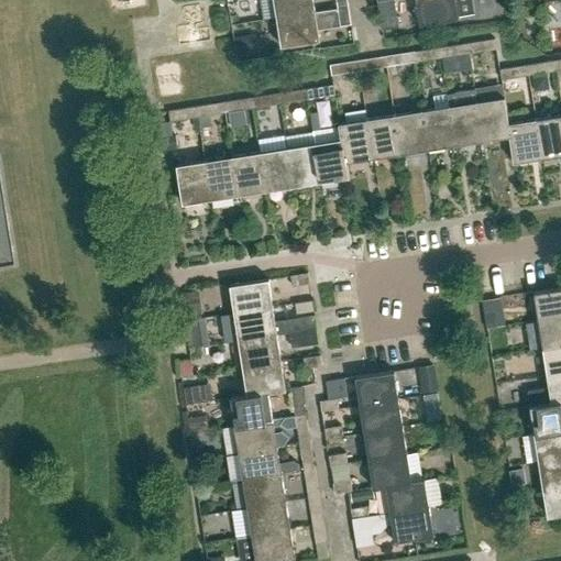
[(272,0),(276,20),(315,13),(311,0),(272,0)]
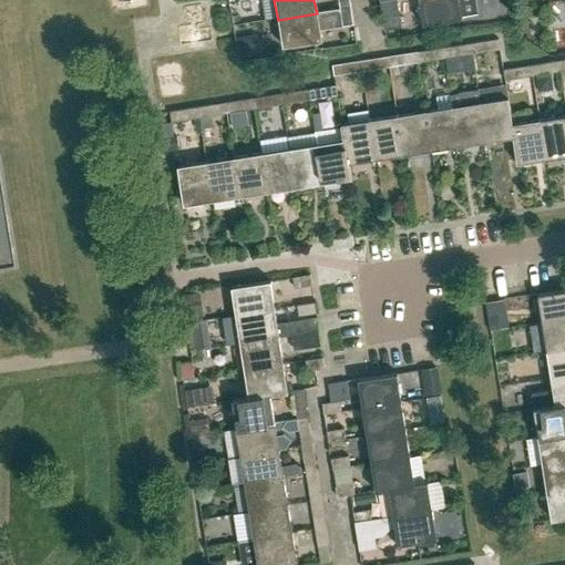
[(378,3),(380,20),(398,18),(394,0),(378,3)]
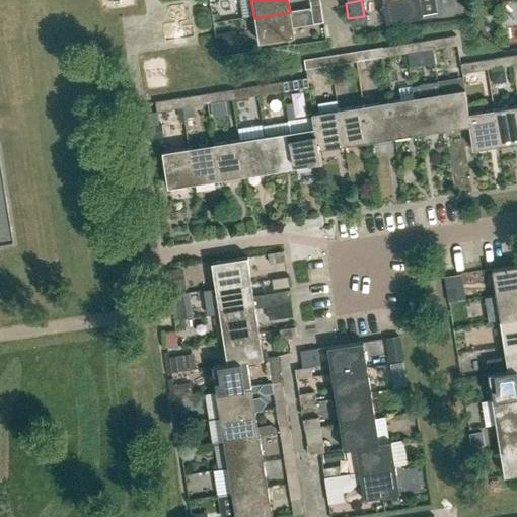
[(418,0),(381,0),(385,23),(421,17),(418,0)]
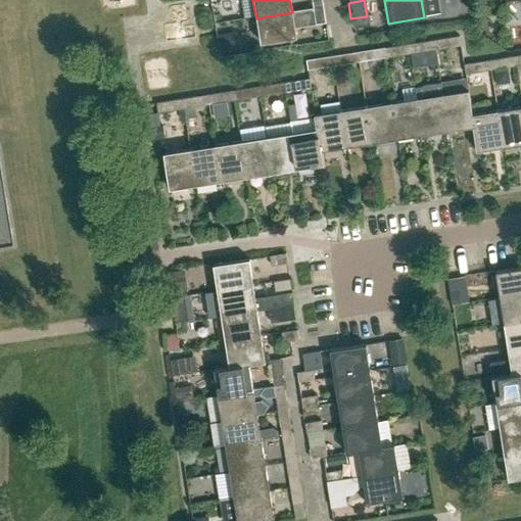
[(292,12),(256,18),(261,44),(296,38),(294,28),(315,25),(315,26),(325,24),(322,7),(312,8),(312,9),(292,12)]
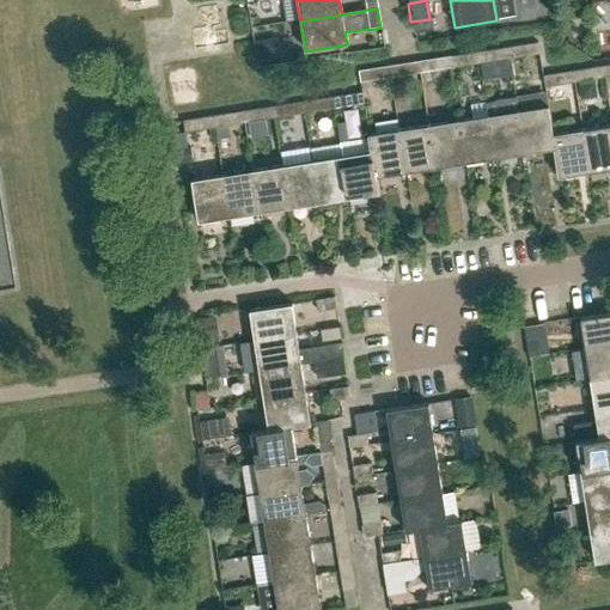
[(413,32),(431,30),(429,19),(410,22),(413,32)]
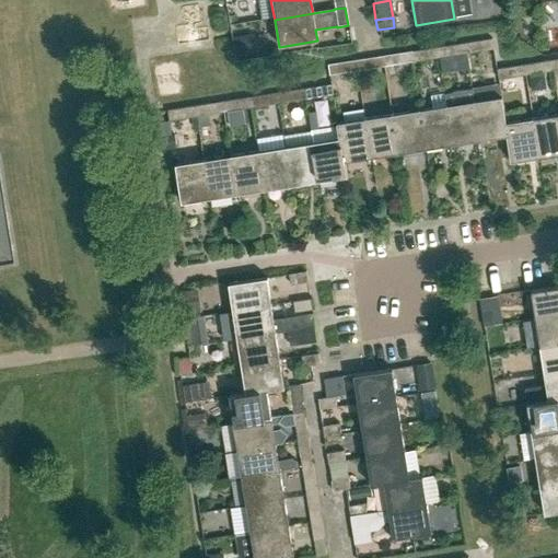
[(464,55),(483,51),(491,50),(489,41),(462,45),(464,55)]
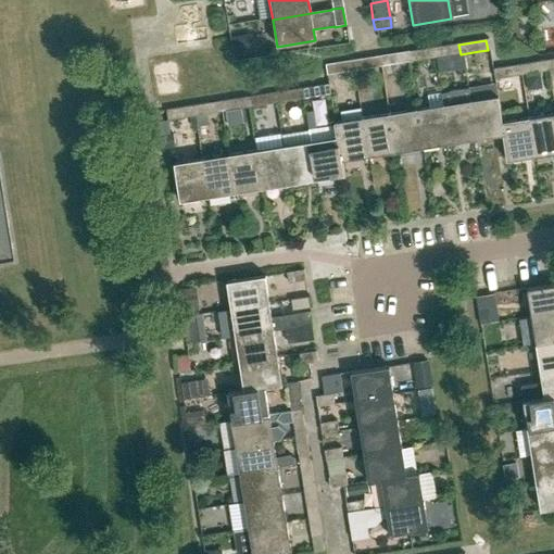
[(433,59),(451,55),(450,46),(432,49),(433,59)]
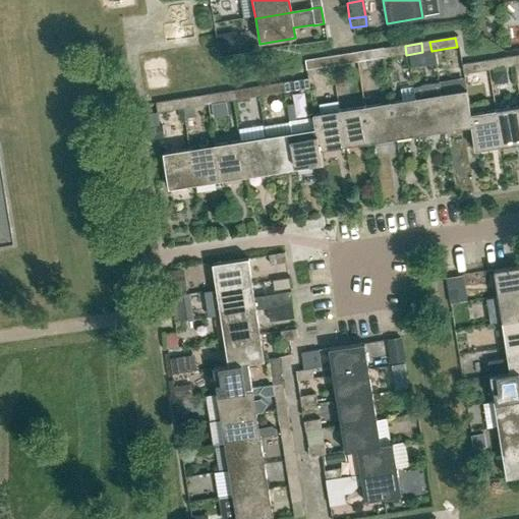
[(381,59),(398,56),(396,47),(380,50),(381,59)]
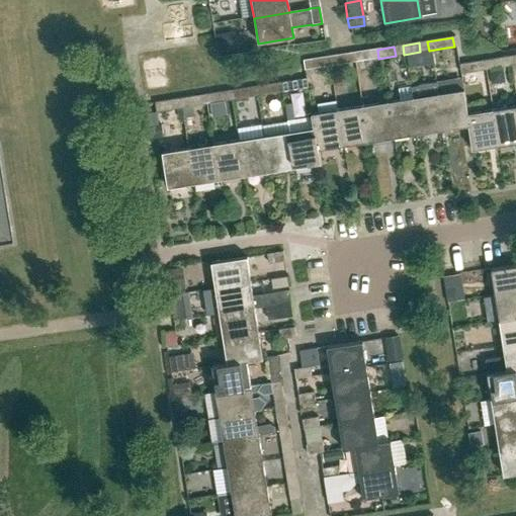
[(366,73),(364,61),(370,60),(368,51),(352,53),(353,63),(355,63),(357,74),(366,73)]
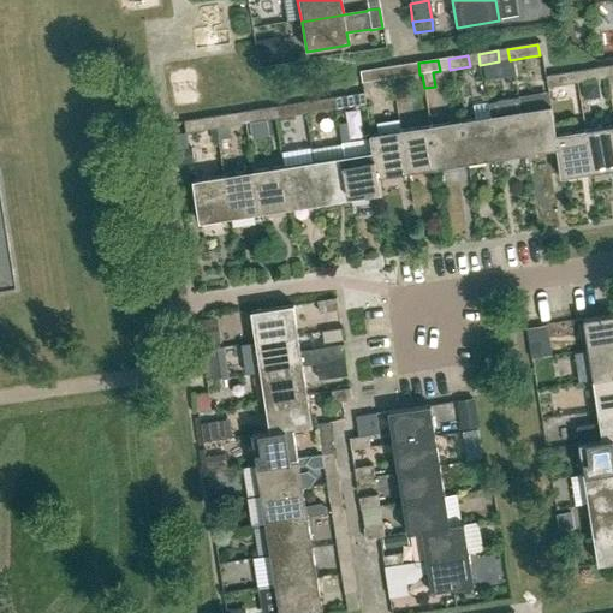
[(391,79),(392,79),(410,76),(409,65),(388,69),(391,79)]
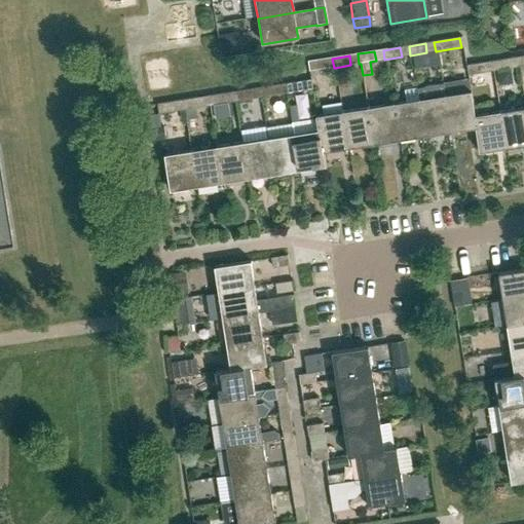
[(308,72),(325,70),(324,60),(306,63),(308,72)]
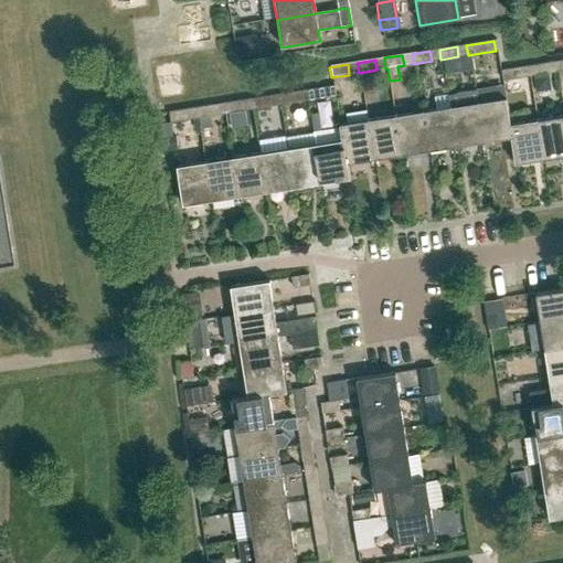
[(528,77),(546,74),(544,64),(527,66),(528,77)]
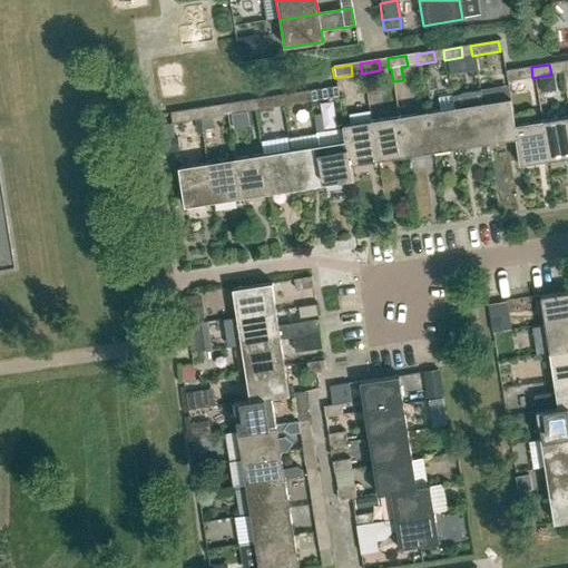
[(505,82),(524,79),(521,69),(503,71),(505,82)]
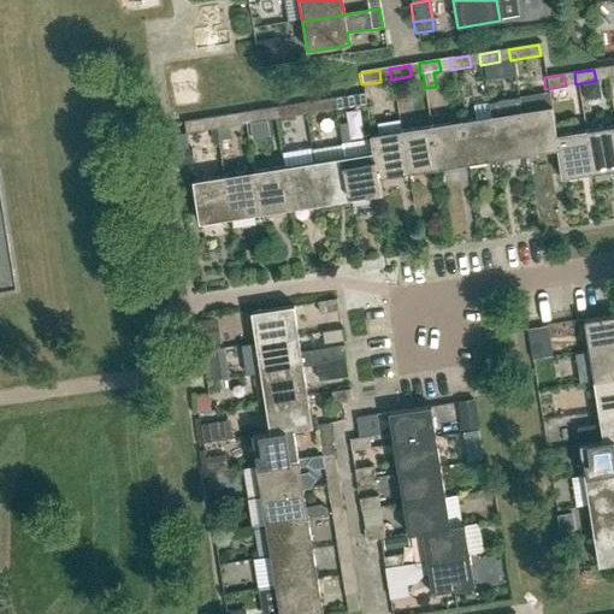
[(334,111),(354,107),(352,96),(331,100),(334,111)]
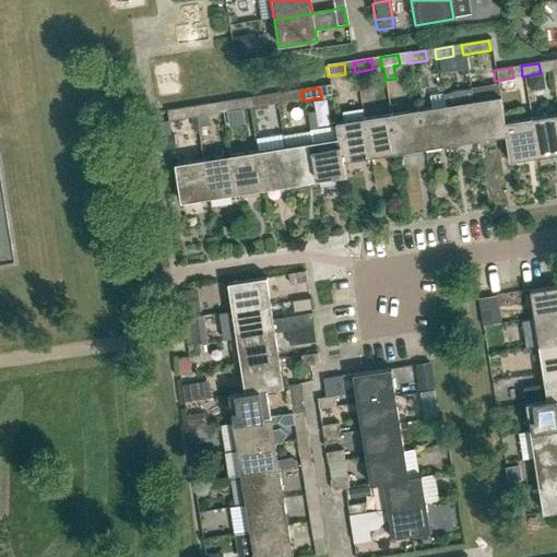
[(470,91),(442,95),(450,144),(477,140),(471,102),(470,91)]
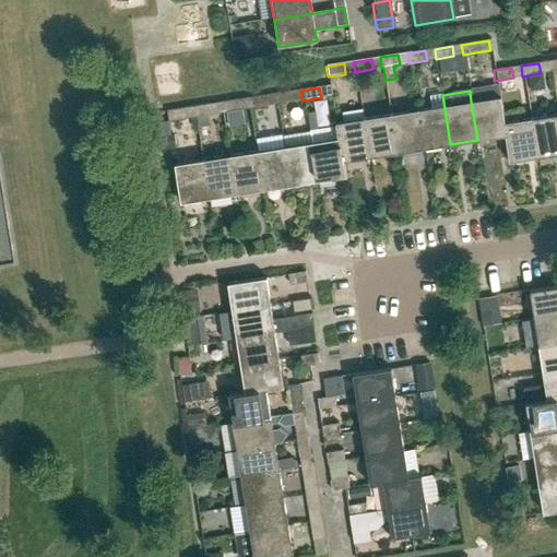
[(276,105),(294,102),(292,92),(274,95),(276,105)]
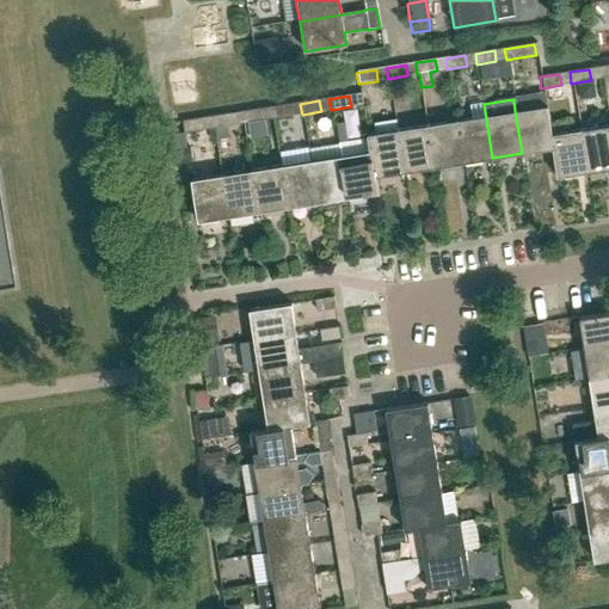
[(468,120),(456,121),(462,162),(492,158),(484,104),(466,106),(468,120)]
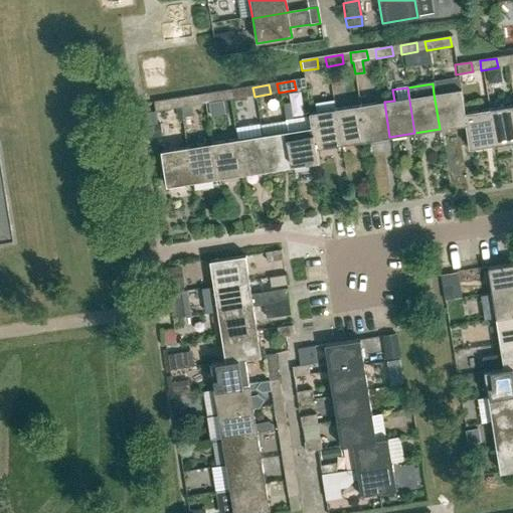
[(229,101),(245,98),(243,89),(227,92),(229,101)]
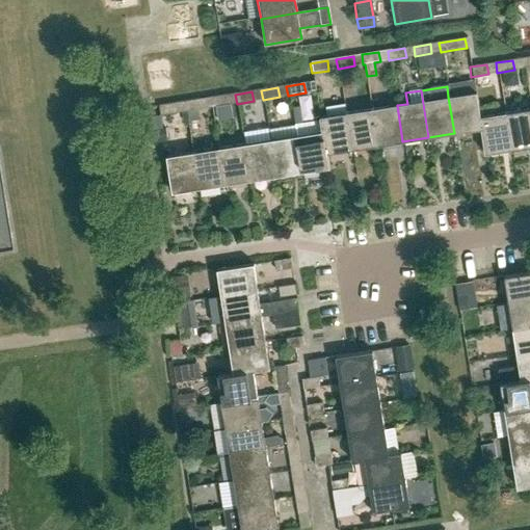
[(478,116),(479,117),(475,93),(448,97),(454,133),(479,129),(480,129),(478,116)]
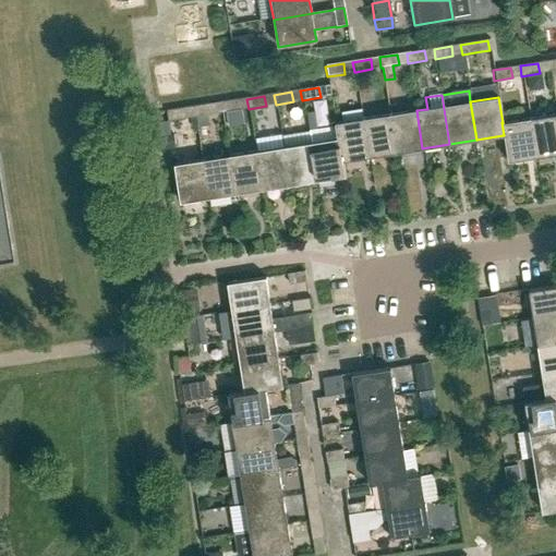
[(221,113),(239,110),(238,100),(219,104),(221,113)]
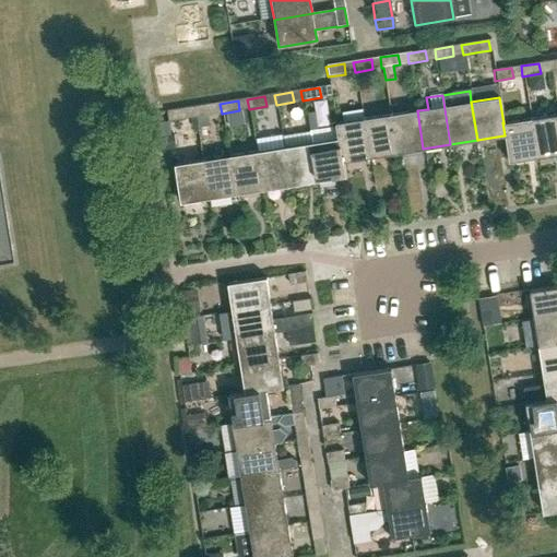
[(209,127),(206,116),(212,115),(211,105),(192,108),(194,118),(199,117),(200,128),(209,127)]
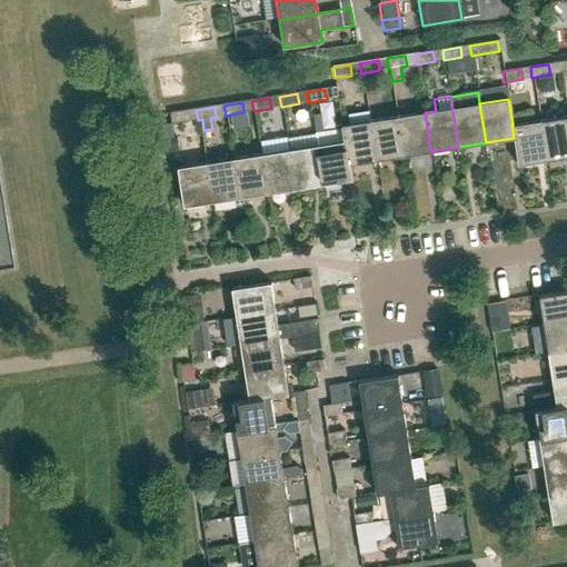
[(171,125),(189,121),(187,111),(169,115),(171,125)]
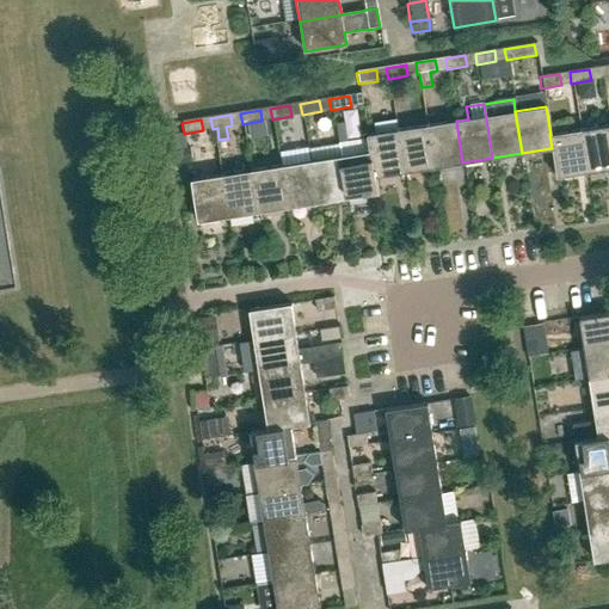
[(371,135),(365,136),(367,139),(368,152),(369,152),(374,178),(404,173),(397,130),(395,121),(370,125),(371,135)]
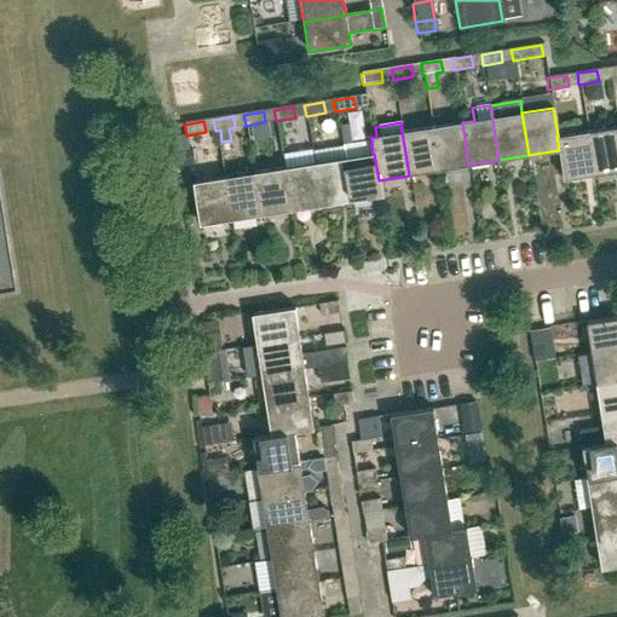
[(439,169),(468,165),(462,122),(432,127),(439,169)]
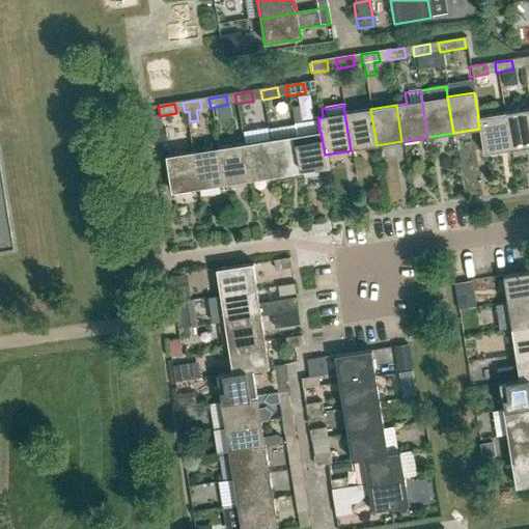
[(509,149),(528,146),(528,108),(503,113),(509,149)]
